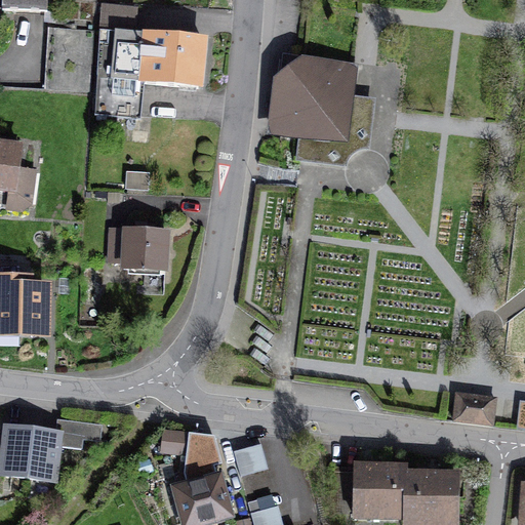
[(2,0),(2,11),(47,13),(47,0),(2,0)]
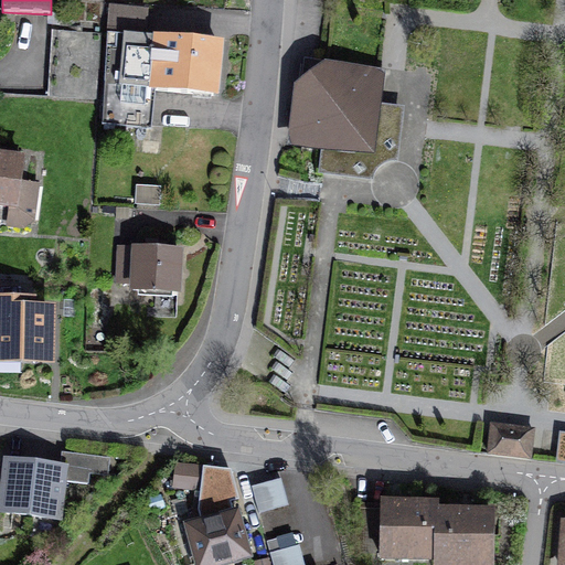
[(108,6),(107,33),(149,34),(149,7),(108,6)]
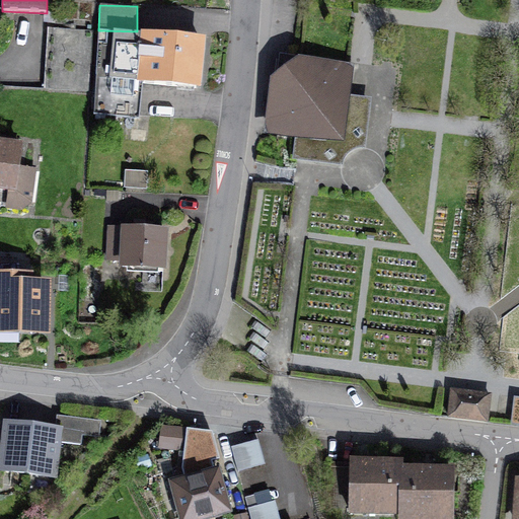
[(53,28),(50,89),(90,91),(93,30),(53,28)]
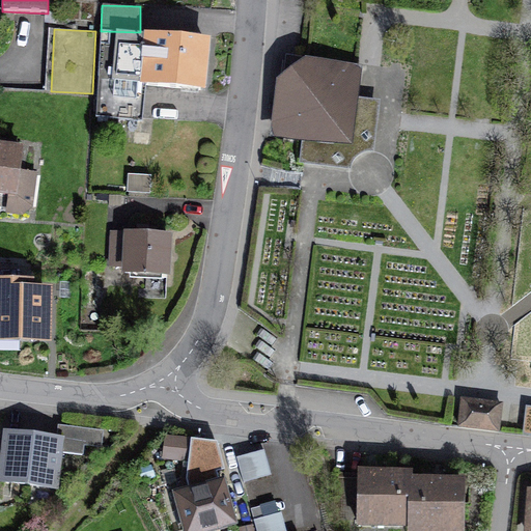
[(204,43),(102,32),(96,114),(138,118),(141,84),(200,90),(204,43)]
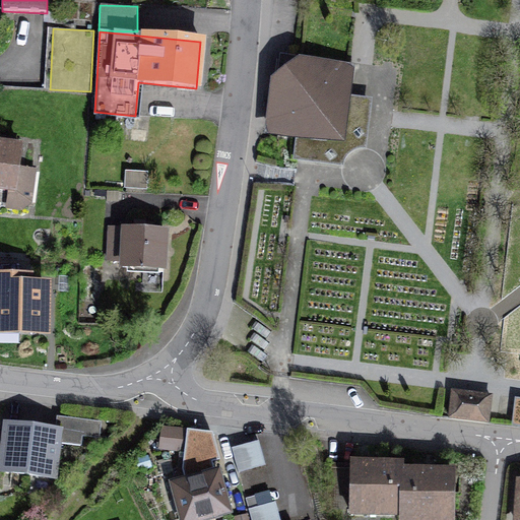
[(276,84),(270,131),(318,136),(323,124),(328,121),(340,118),(348,70),(301,65),(276,84)]
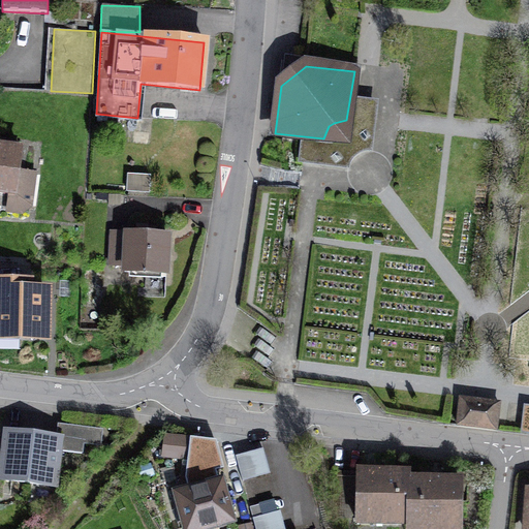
[(0,147),(0,192),(10,193),(7,210),(21,212),(29,206),(34,176),(18,174),(21,152),(5,148),(0,147)]
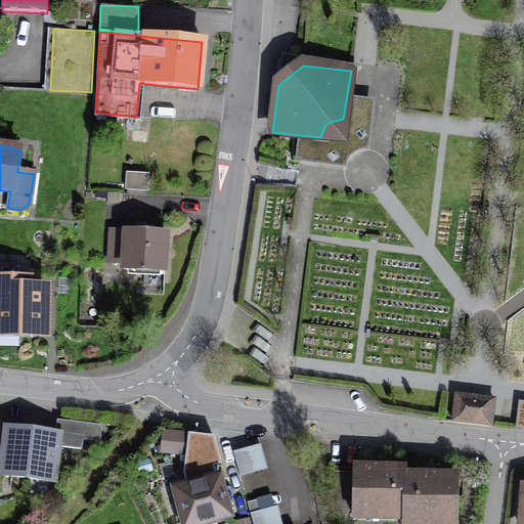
[(147,175),(127,173),(126,189),(146,190),(147,175)]
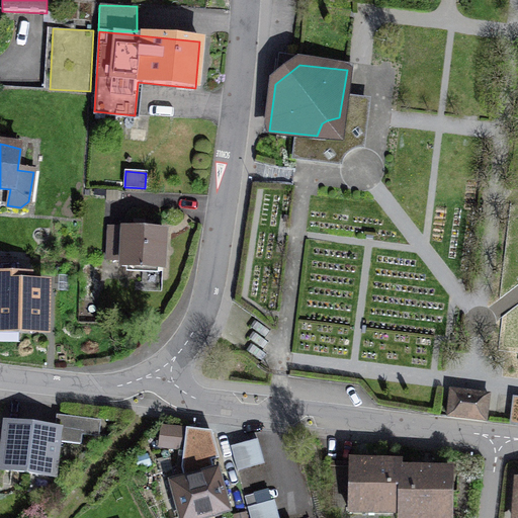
[(165,233),(109,228),(107,259),(122,260),(122,266),(163,268),(165,233)]
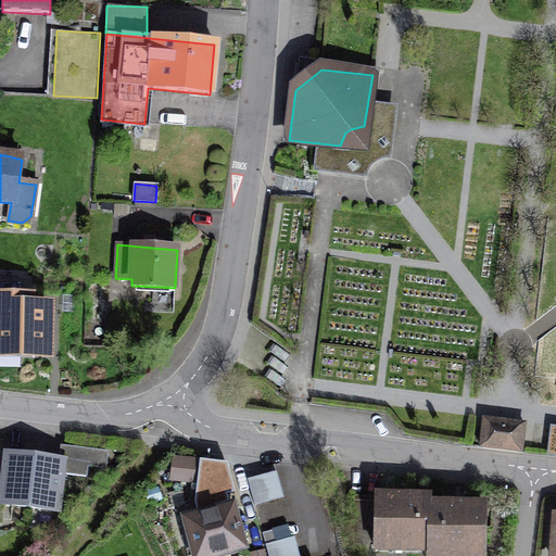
[(0,353),(49,354),(49,310),(29,308),(30,301),(0,300),(0,353)]
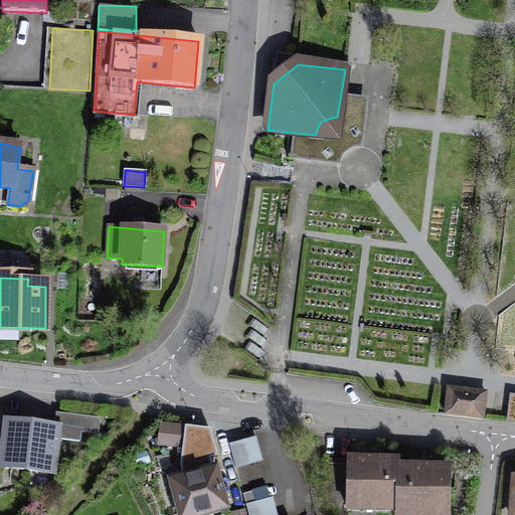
[(447,398),(445,414),(483,419),(485,403),(447,398)]
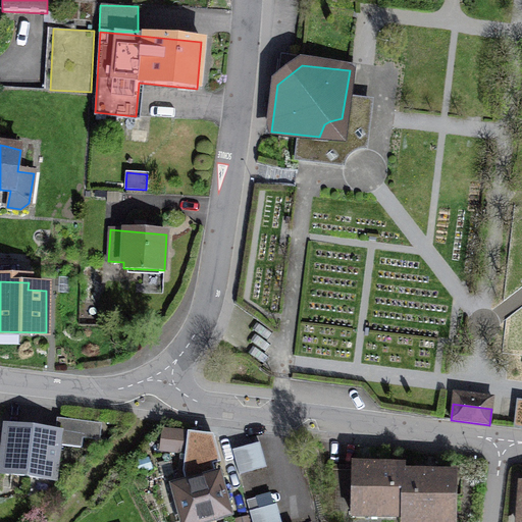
[(6,427),(1,473),(54,479),(59,434),(91,438),(93,424),(58,420),(56,433),(6,427)]
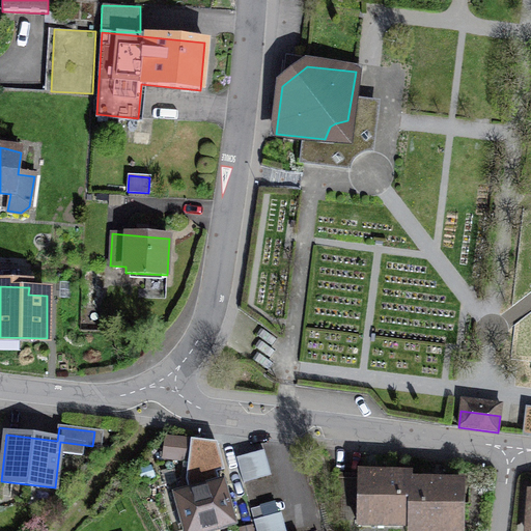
[(189,462),(192,441),(166,438),(164,458),(189,462)]
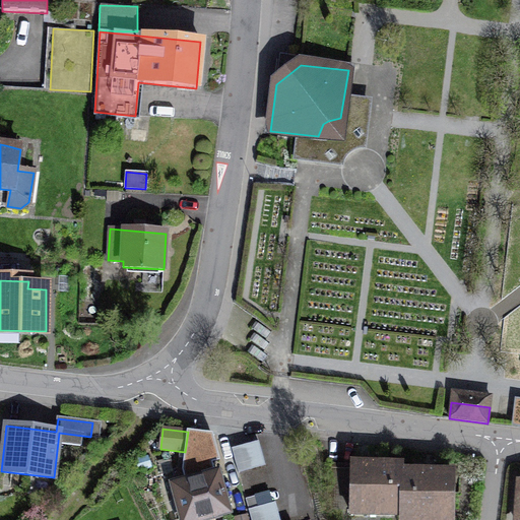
[(259,442),(232,449),(238,472),(265,465),(259,442)]
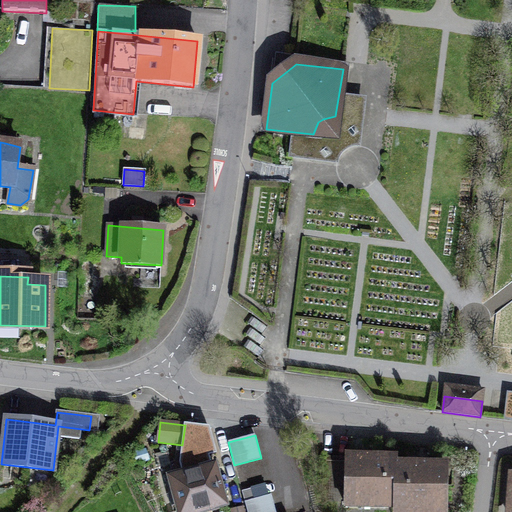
[(395,503),(396,503),(397,467),(397,462),(376,461),(377,456),(362,456),(362,461),(323,460),(322,501),(395,503)]
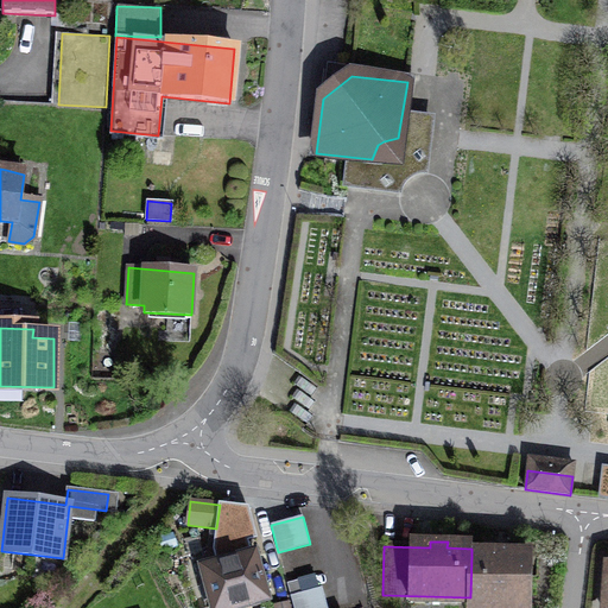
[(495,556),(472,555),(470,597),(470,605),(530,606),(531,556),(512,556),(512,550),(495,550),(495,556)]
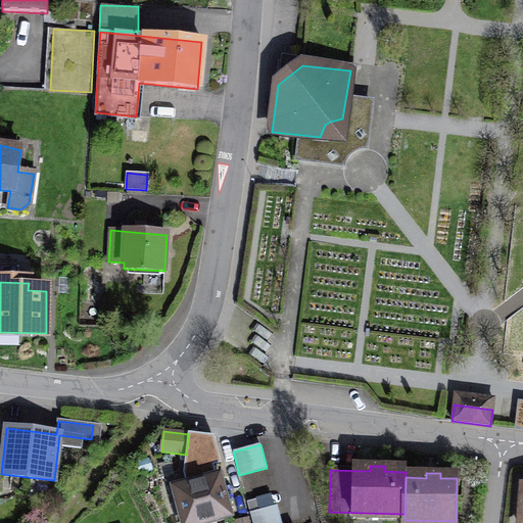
[(185,488),(178,490),(186,522),(194,522),(227,515),(217,480),(201,484),(199,477),(183,481),(185,488)]
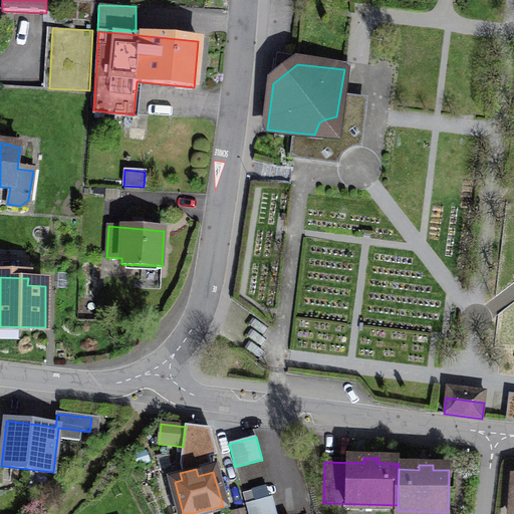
[(276,513),(272,497),(245,504),(248,513),(276,513)]
